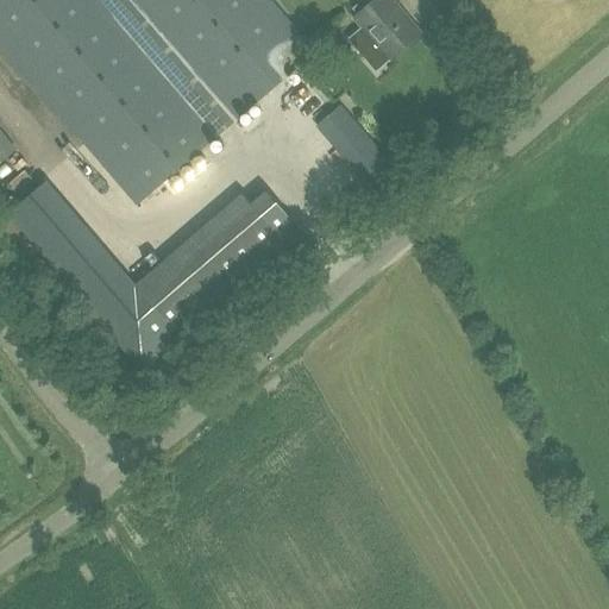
[(100,0),(0,0),(0,43),(138,206),(218,137),(100,0)]
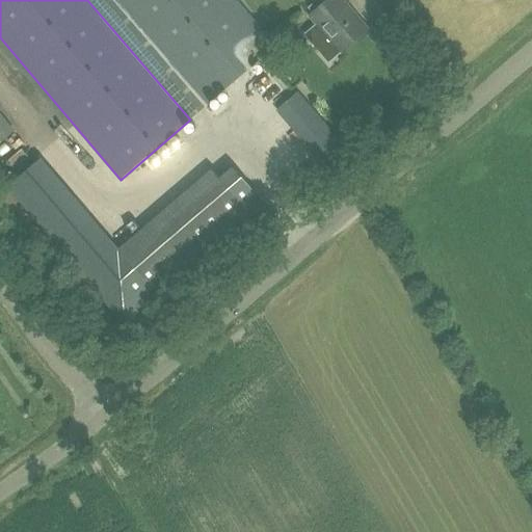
[(236,0),(114,0),(207,106),(276,46),(236,0)]
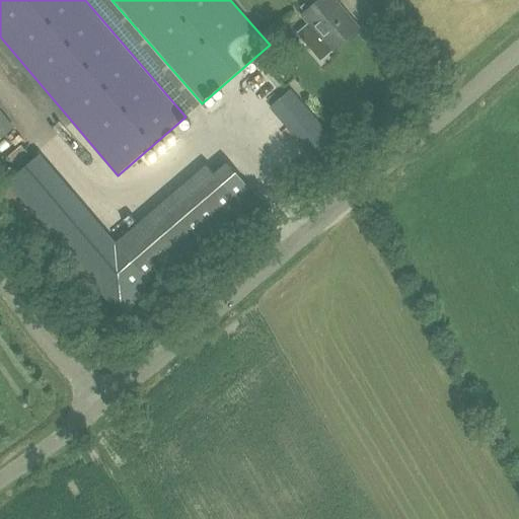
[(310,23),(298,33),(310,48),(322,38),(332,51),(334,52),(360,29),(335,0),(321,0),(319,2),(307,12),(303,15),(310,23)]
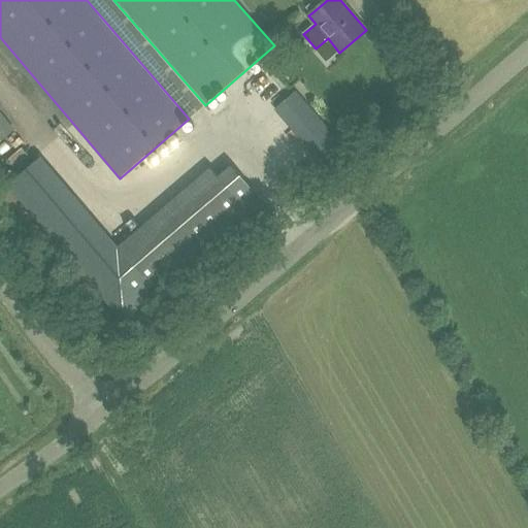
[(356,0),(366,9),(375,0),(356,0)]
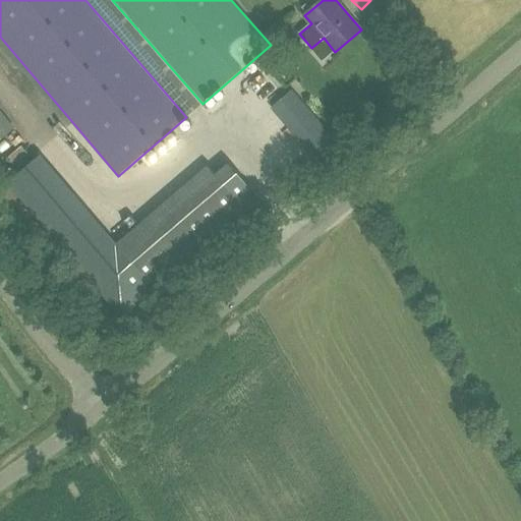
[(292,91),(273,106),(281,116),(300,100),(292,91)]
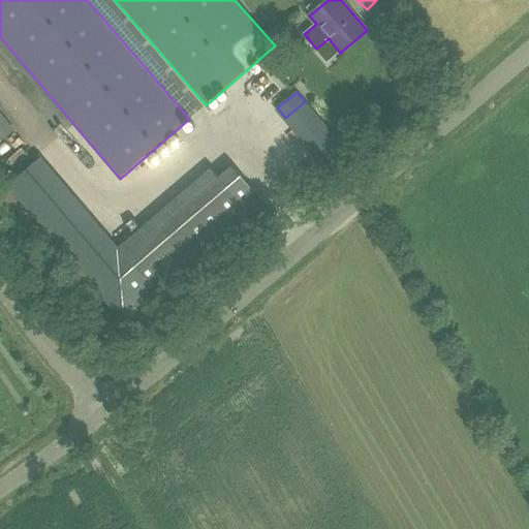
[(329,129),(310,146),(318,155),(337,138),(329,129)]
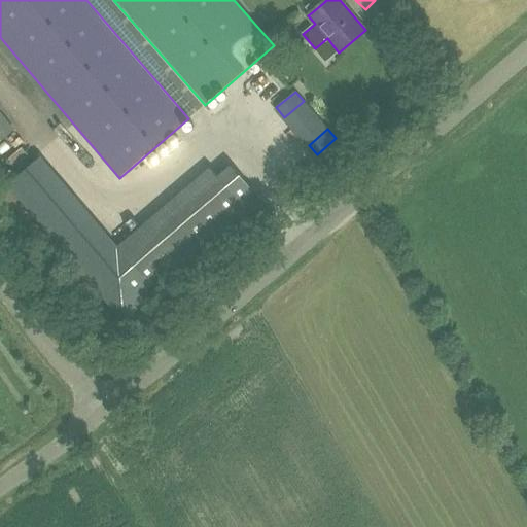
[(91,217),(59,244),(125,321),(250,214),(219,178),(211,169),(117,248),(91,217)]
